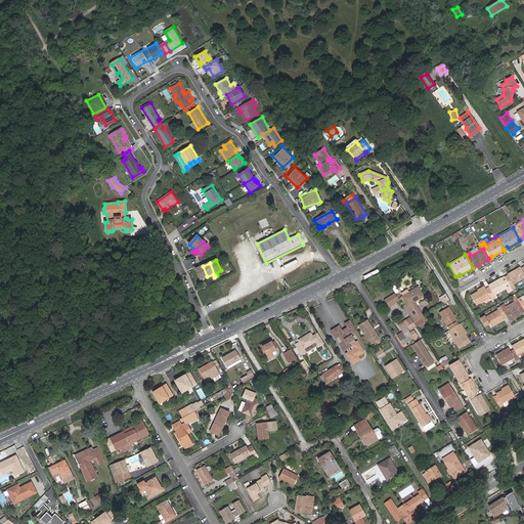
[(203,266),(195,269),(201,279),(206,277),(207,280),(209,279),(207,276),(203,266)]
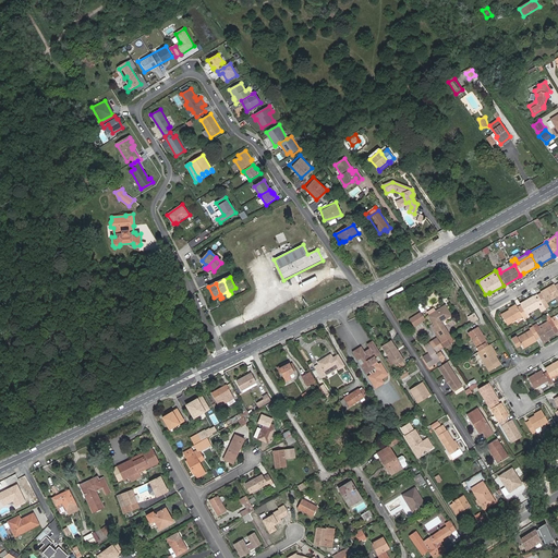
[(557,302),(557,290),(555,286),(554,283),(541,291),(541,292),(537,294),(546,310),(549,307),(547,303),(555,298),(557,303),(557,302)]
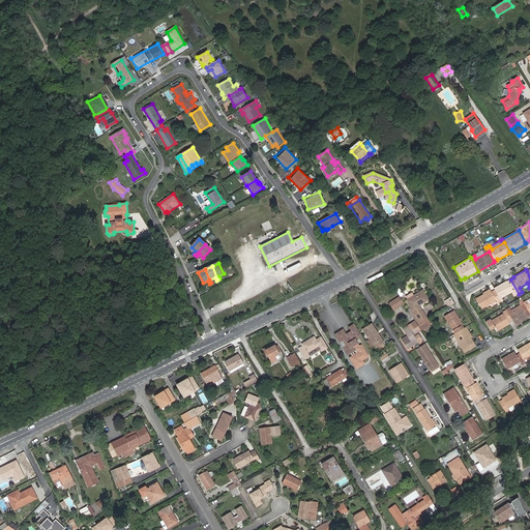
[(511,292),(513,296),(519,294),(510,280),(506,282),(506,281),(494,288),(495,290),(501,301),(502,303),(504,302),(501,297),(511,292)]
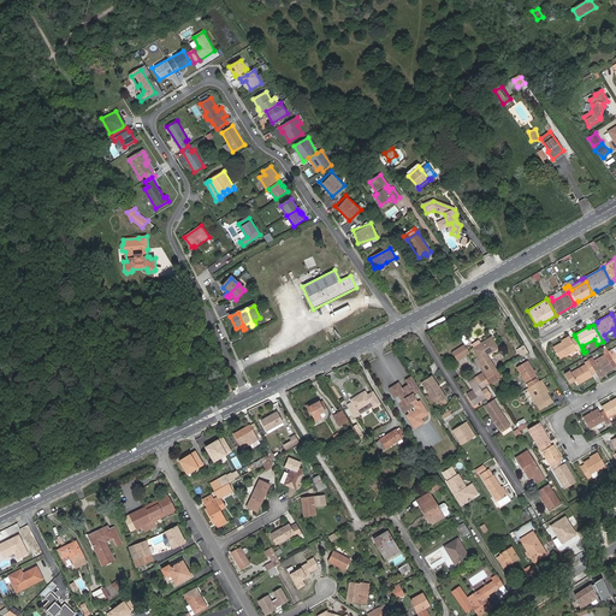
[(451,339),(456,345),(463,342),(458,333),(451,339)]
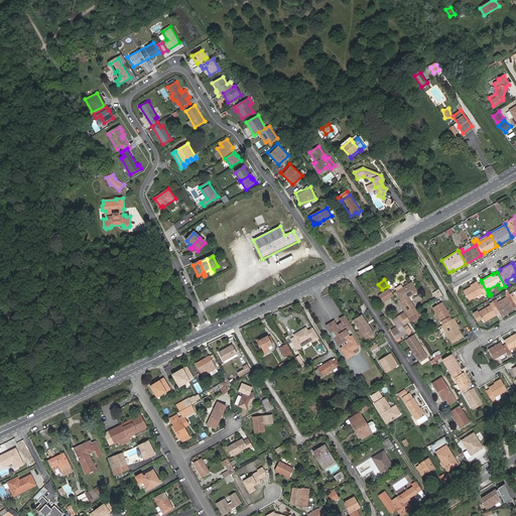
[(400,299),(397,301),(404,311),(407,316),(416,311),(408,297),(417,291),(411,282),(403,287),(402,284),(396,288),(397,291),(396,292),(400,299)]
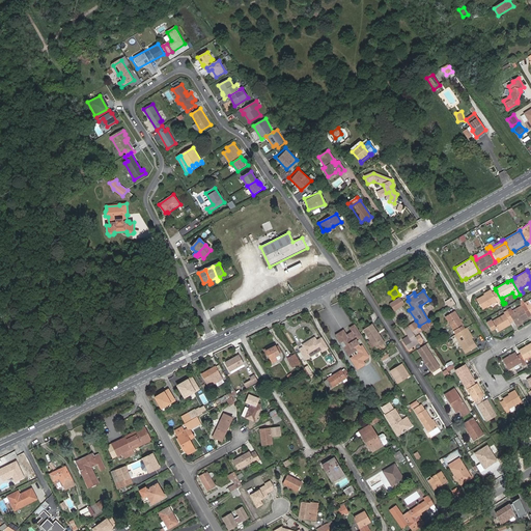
[(499,304),(502,302),(496,290),(492,291),(492,290),(477,299),(483,309),(497,301),(499,304)]
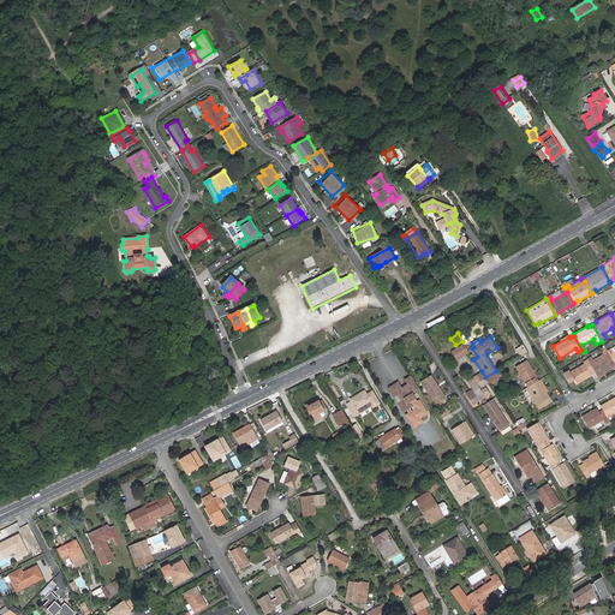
[(457,358),(469,351),(464,344),(453,351),(457,358)]
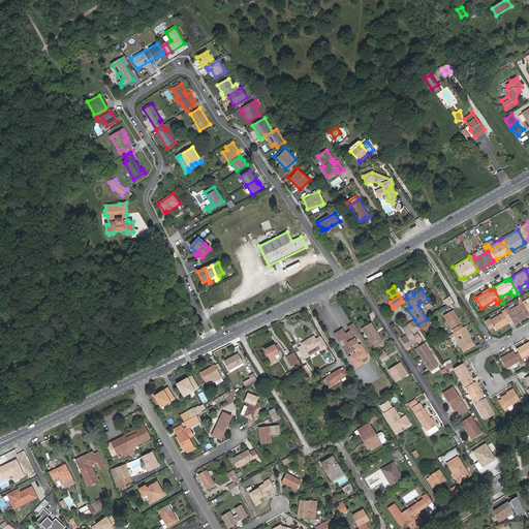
[(448,305),(454,302),(449,296),(444,300),(448,305)]
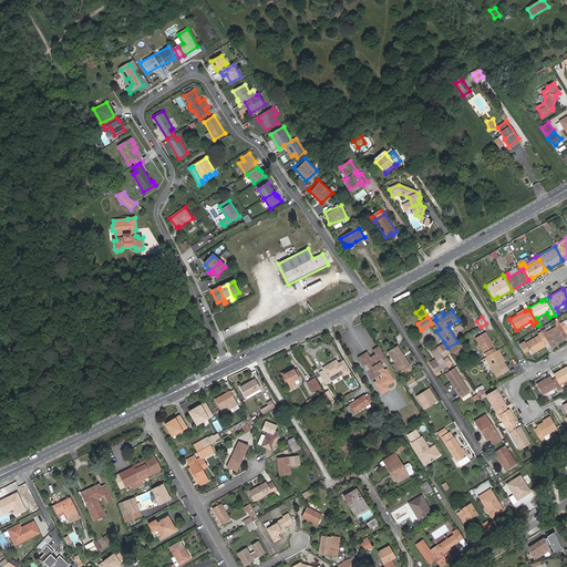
[(564,340),(564,339),(566,337),(566,336),(560,325),(558,320),(554,322),(556,327),(557,329),(548,334),(546,331),(545,329),(542,331),(548,342),(550,348),(557,344),(564,340)]
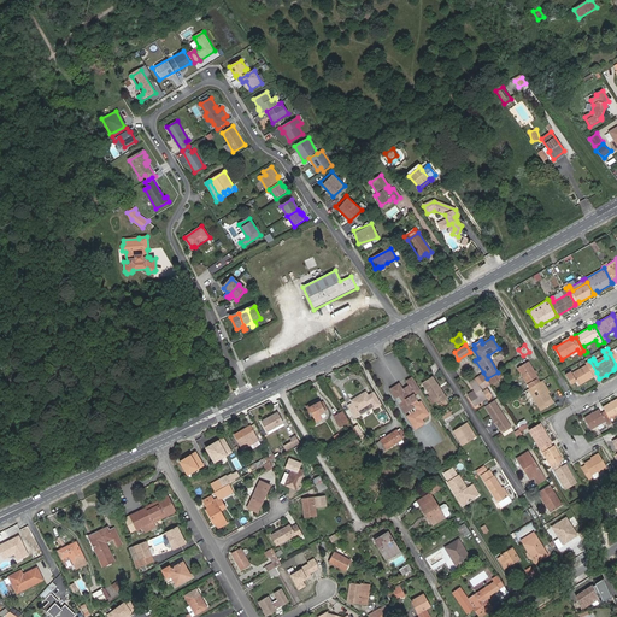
[(593,376),(593,375),(597,372),(589,360),(586,363),(586,365),(573,372),(571,371),(565,375),(570,385),(576,381),(579,385),(593,376)]
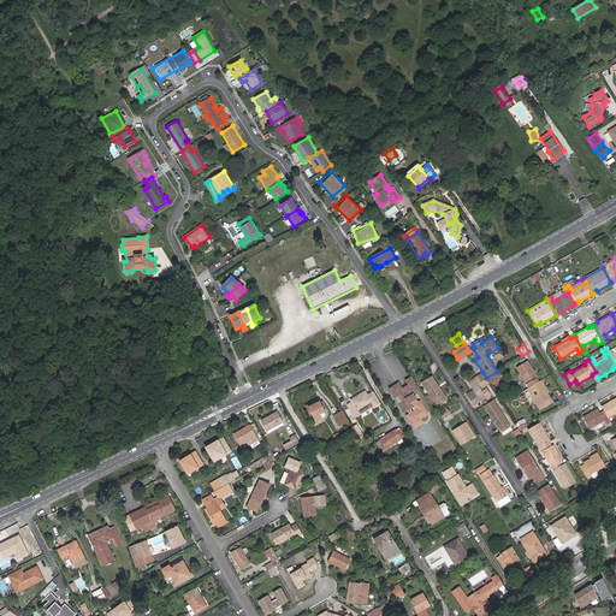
[(535,374),(533,372),(527,361),(517,368),(529,388),(538,383),(535,379),(537,379),(538,378),(535,374)]
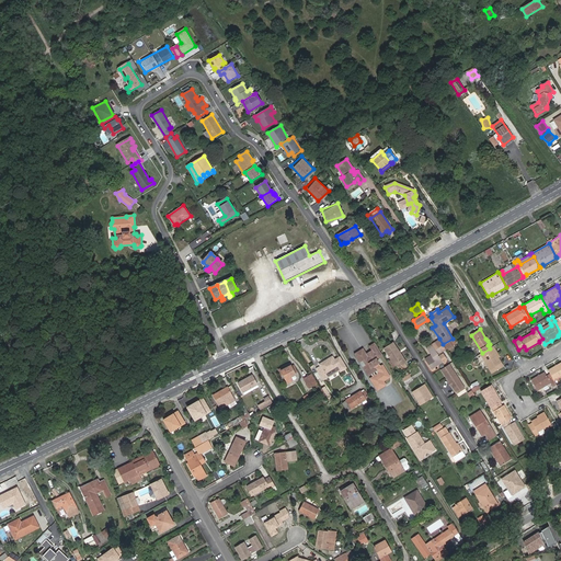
[(438,354),(442,353),(439,351),(445,347),(443,344),(439,339),(434,342),(435,344),(427,350),(431,354),(432,356),(425,361),(432,369),(447,358),(444,353),(439,356),(438,354)]
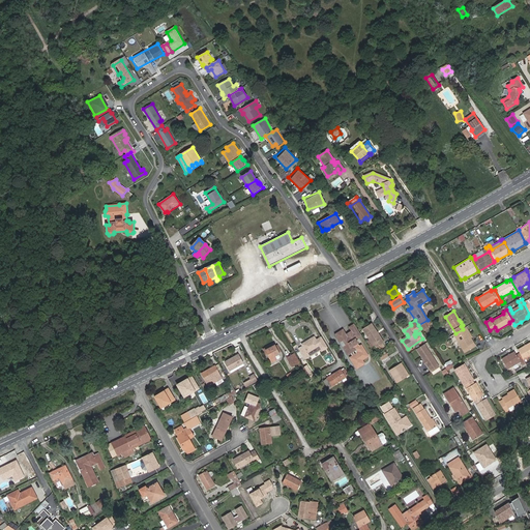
[(420,328),(421,330),(431,324),(428,320),(418,325),(420,328)]
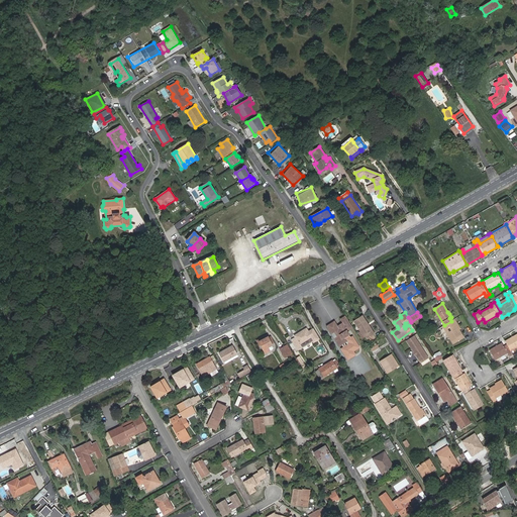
[(374,334),(375,333),(363,315),(353,321),(362,332),(365,337),(369,343),(376,338),(374,334)]
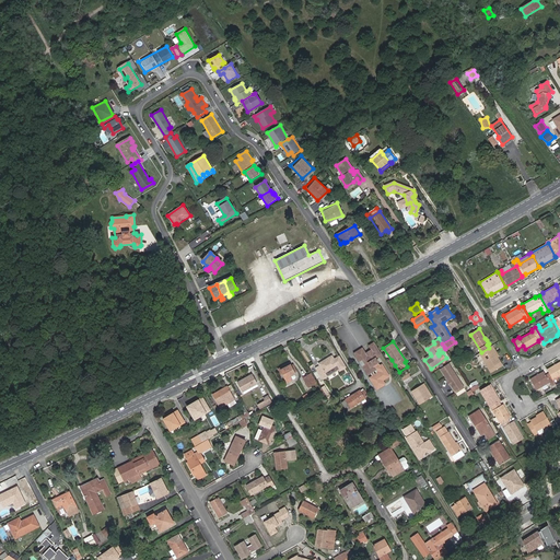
[(373,365),(372,363),(376,360),(375,358),(377,357),(378,357),(382,354),(375,342),(370,346),(373,352),(368,356),(363,348),(359,351),(360,352),(356,354),(368,374),(372,371),(372,373),(376,370),(373,365)]
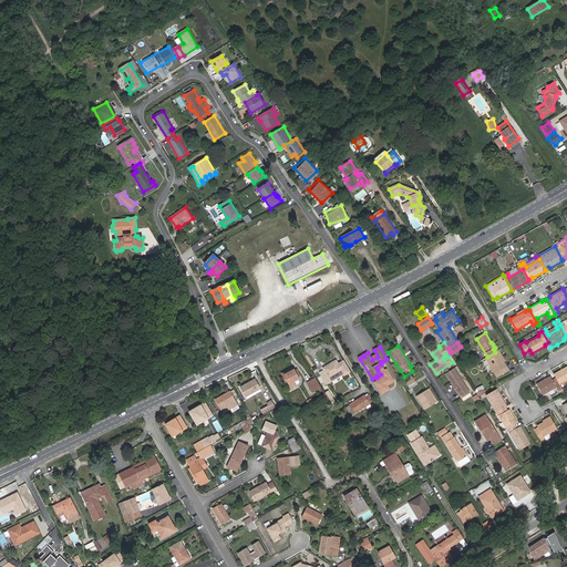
[(509,371),(504,362),(501,356),(502,354),(500,351),(496,352),(495,352),(487,357),(486,358),(494,370),(498,378),(509,371)]
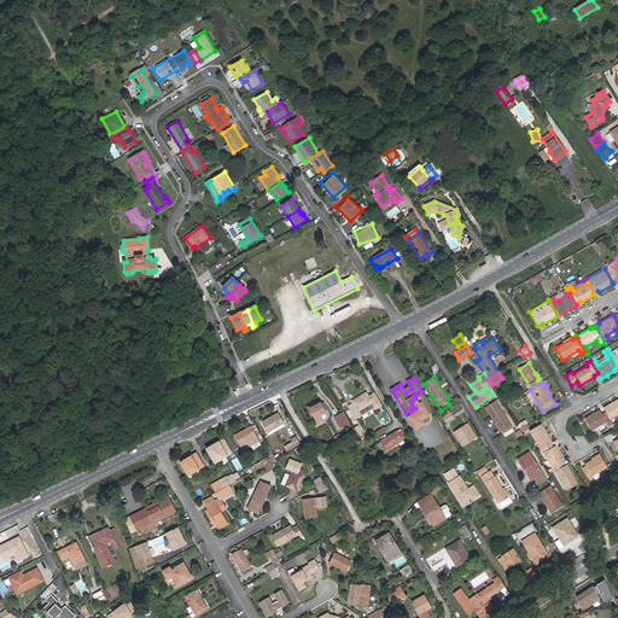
[(537,404),(538,403),(530,390),(529,390),(537,404)]
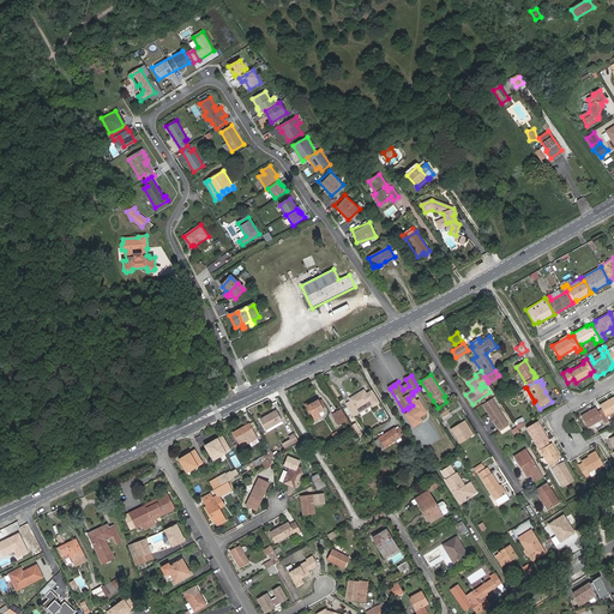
[(372,404),(373,407),(379,402),(372,390),(367,393),(365,390),(349,398),(350,401),(347,403),(354,415),(372,404)]
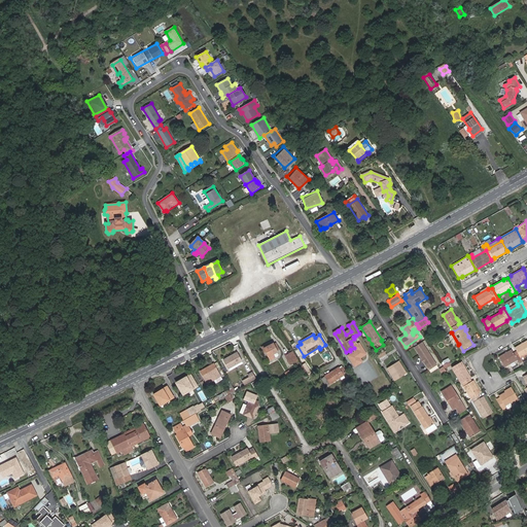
[(526,340),(515,348),(517,350),(521,357),(526,353),(526,340)]
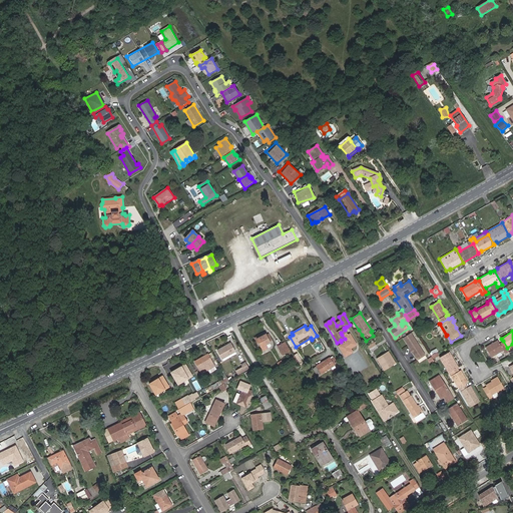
[(417,359),(425,355),(410,333),(403,338),(417,359)]
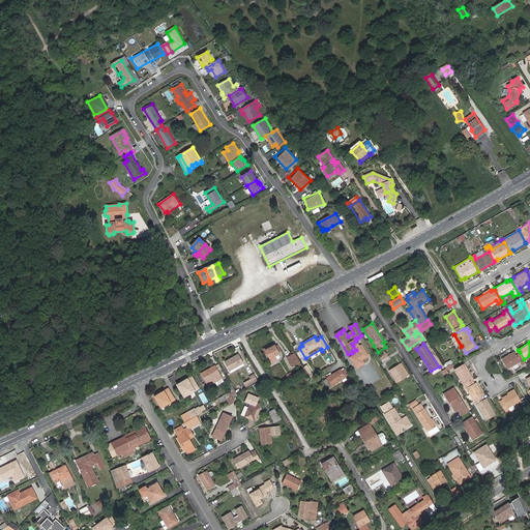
[(268,353),(272,361),(276,359),(274,355),(278,354),(274,346),(270,348),(266,350),(268,353)]
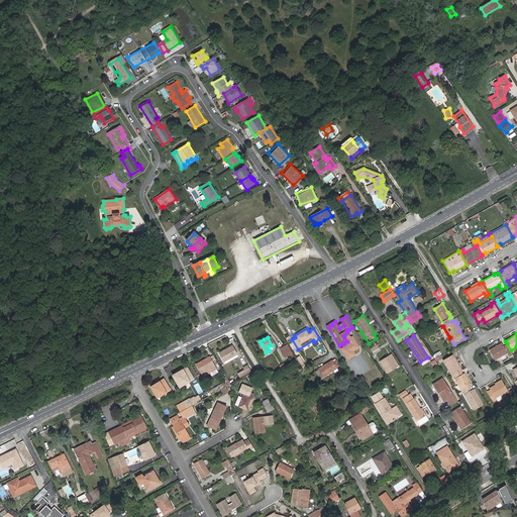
[(511,359),(515,357),(511,350),(507,343),(503,345),(502,342),(490,349),(495,359),(507,352),(511,359)]
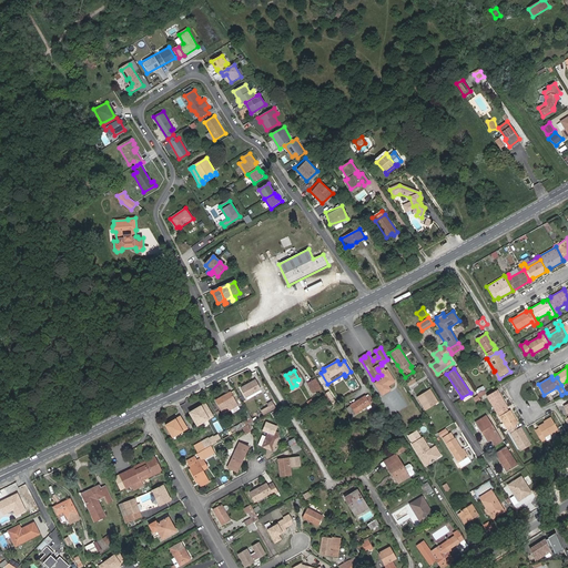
[(318,391),(321,388),(315,378),(307,384),(313,393),(317,389),(318,391)]
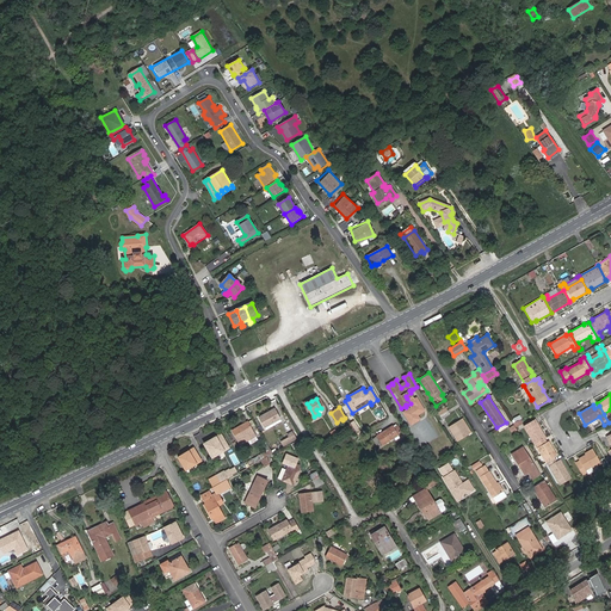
[(275,408),(259,417),(265,427),(281,419),(275,408)]
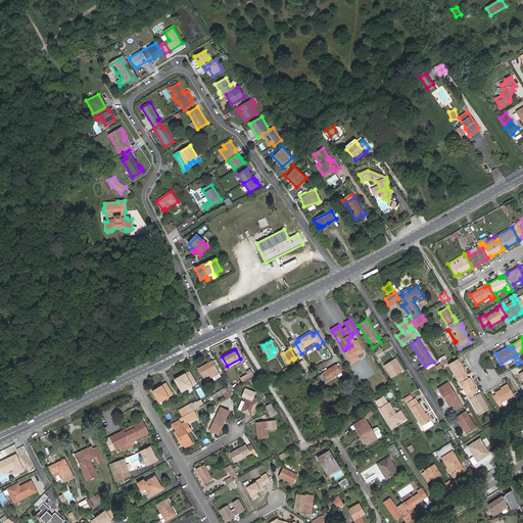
[(227,366),(228,368),(241,361),(240,359),(227,366)]
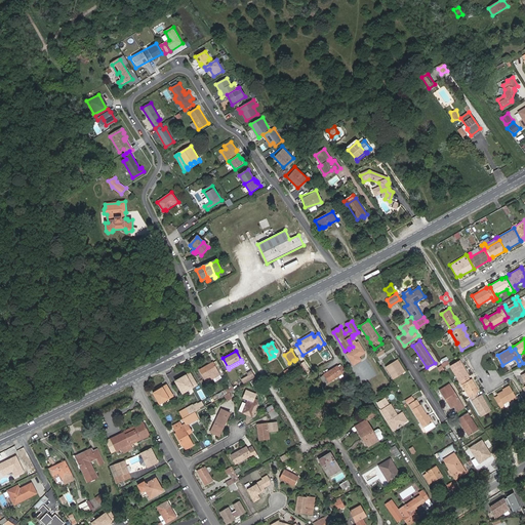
[(402,373),(405,371),(397,360),(395,361),(402,373)]
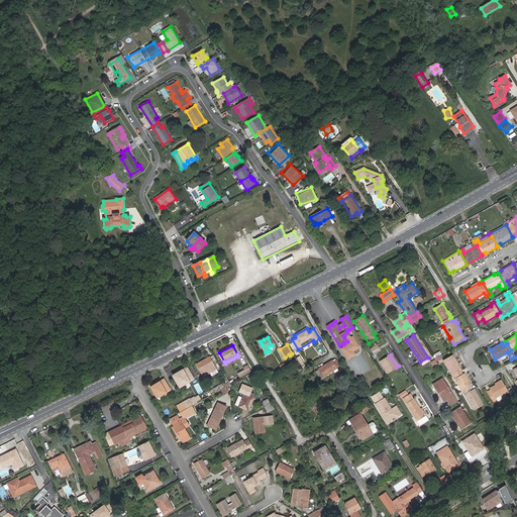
[(387,374),(396,368),(389,355),(380,362),(387,374)]
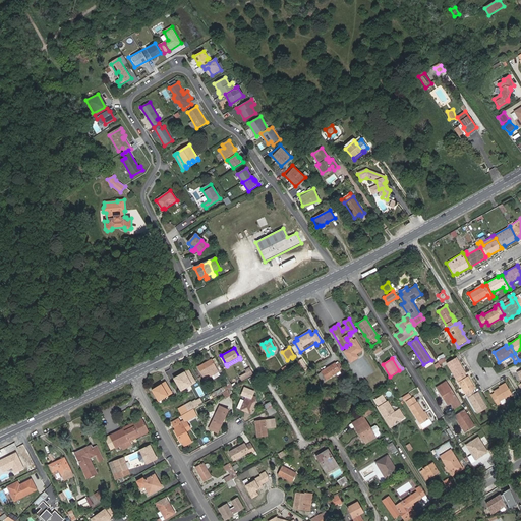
[(464,373),(466,372),(459,360),(457,361),(455,358),(446,363),(455,379),(464,373)]
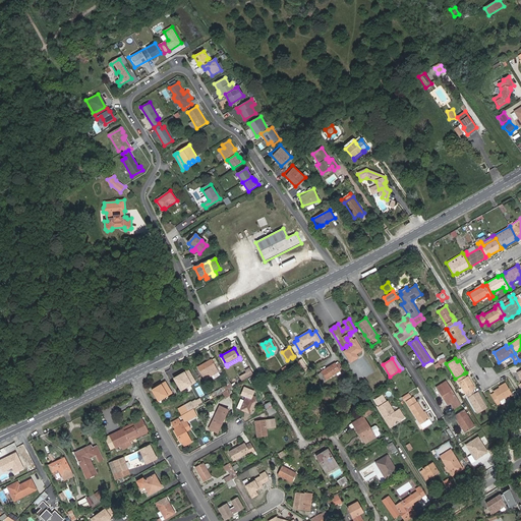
[(211,371),(216,368),(211,359),(197,366),(205,379),(213,374),(211,371)]
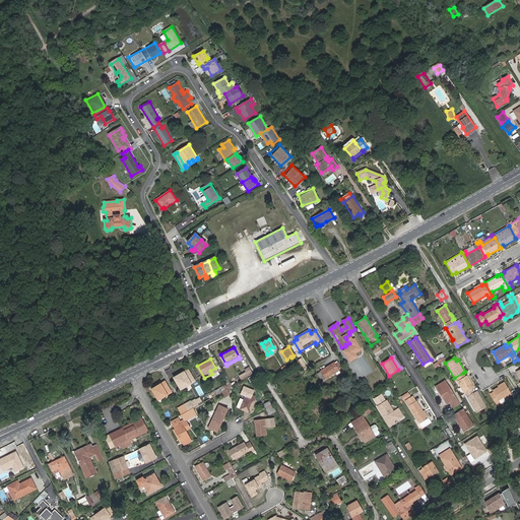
[(339,370),(338,369),(341,367),(338,362),(335,364),(332,366),(331,364),(321,371),(321,372),(318,373),(322,380),(324,378),(325,379),(326,378),(326,379),(339,370)]
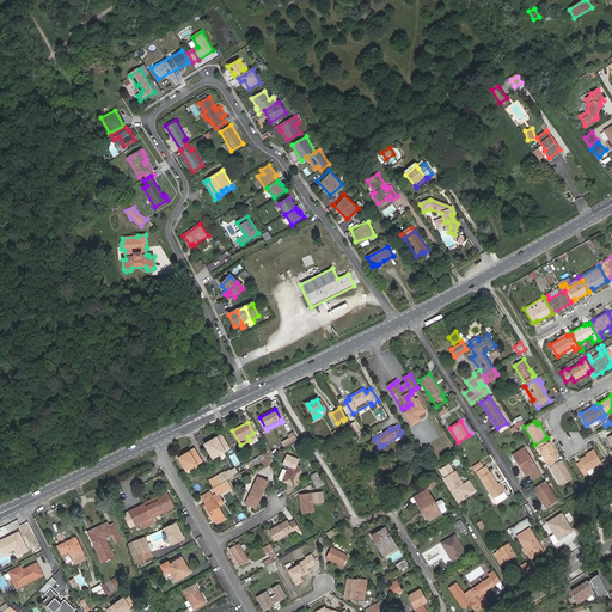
[(291,444),(298,440),(293,432),(288,434),(289,438),(281,442),(285,447),(291,444)]
